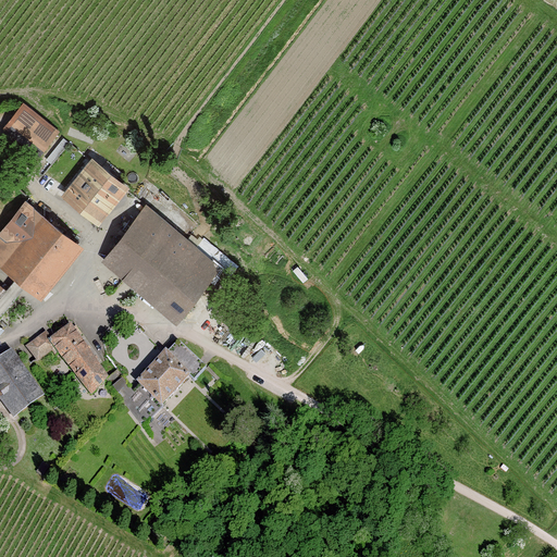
[(52,136),(19,110),(5,126),(39,152),(52,136)]
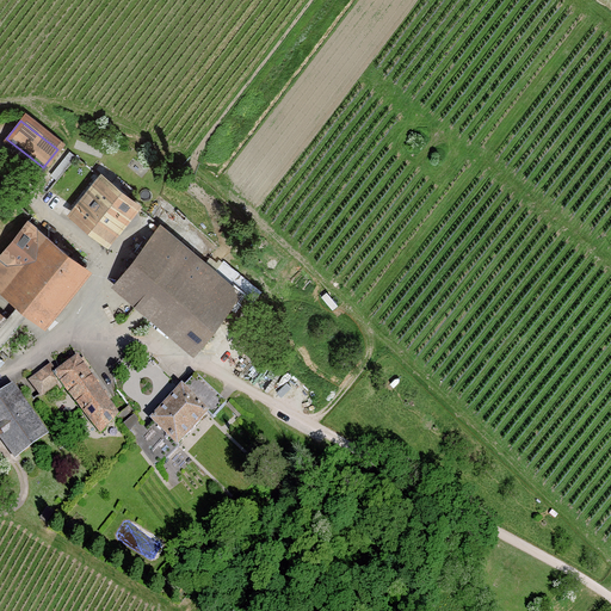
[(103,179),(74,215),(107,240),(136,205),(103,179)]
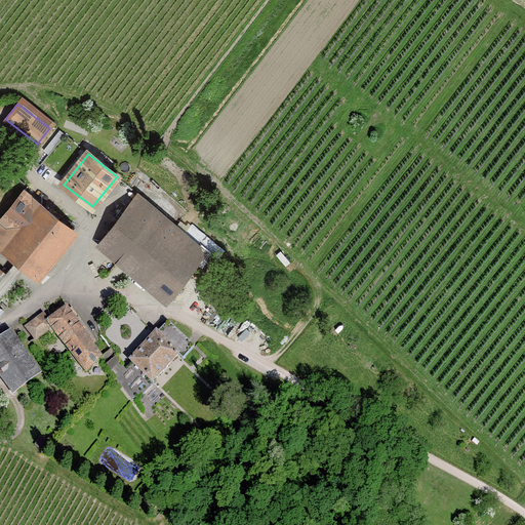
[(28,225),(43,206),(25,191),(0,220),(0,246),(6,252),(28,225)]
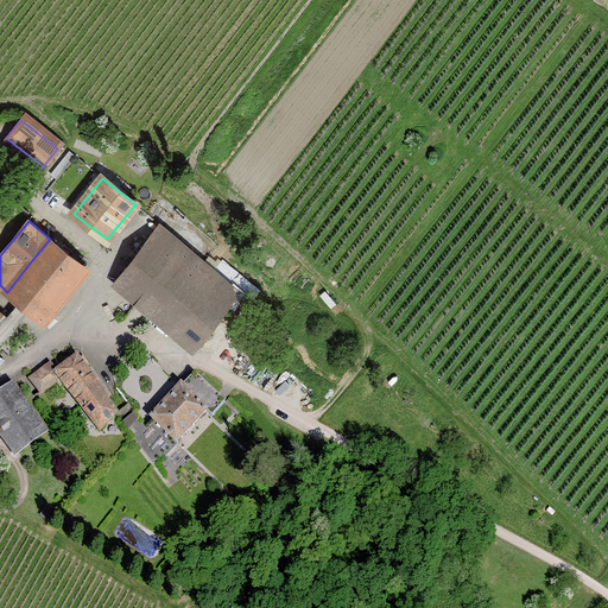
[(236,287),(160,226),(147,242),(223,305),(236,287)]
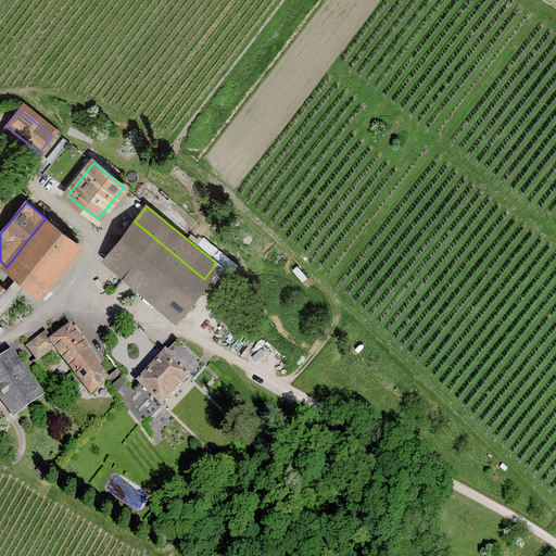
[(46,218),(29,238),(61,264),(77,243),(46,218)]
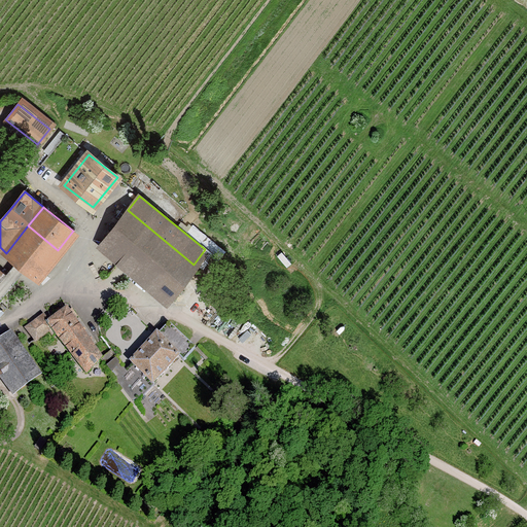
[(194,265),(128,210),(105,240),(119,252),(171,295),(194,265)]
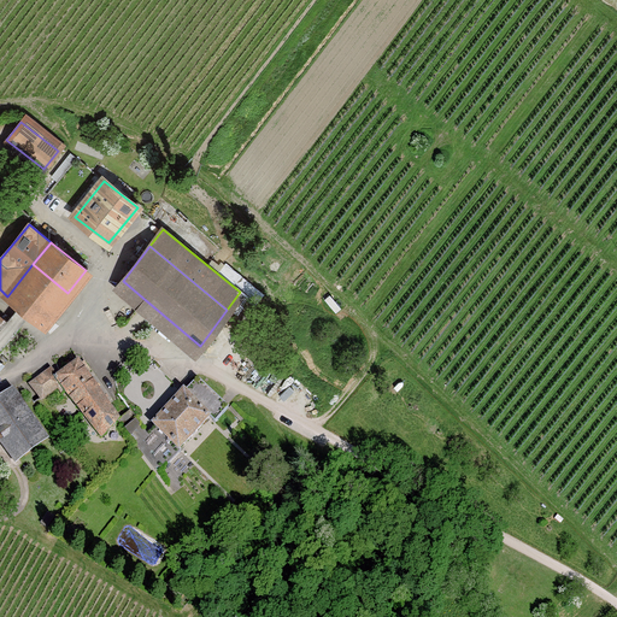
[(33,264),(7,297),(25,310),(42,324),(68,293),(33,264)]
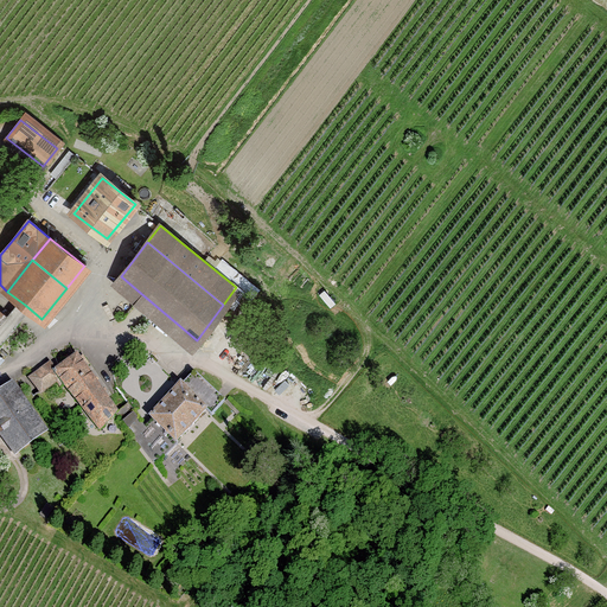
[(96,381),(78,357),(57,371),(56,372),(61,378),(101,429),(117,411),(96,381)]
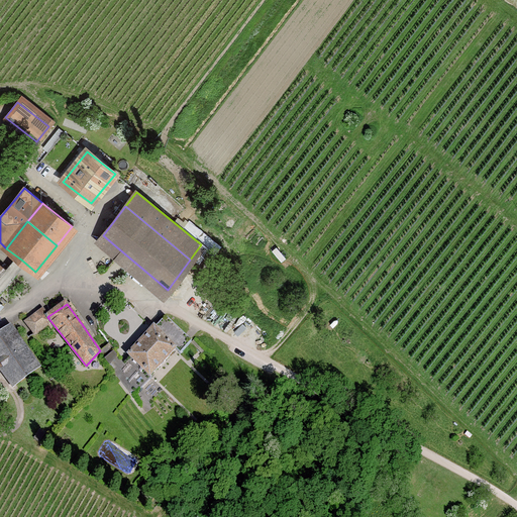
[(52,322),(47,317),(48,316),(43,310),(26,323),(35,335),(52,322)]
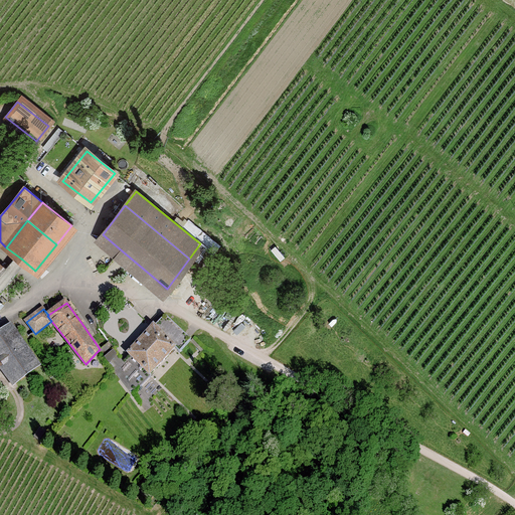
[(175,348),(174,349),(178,353),(190,341),(165,317),(155,329),(175,348)]
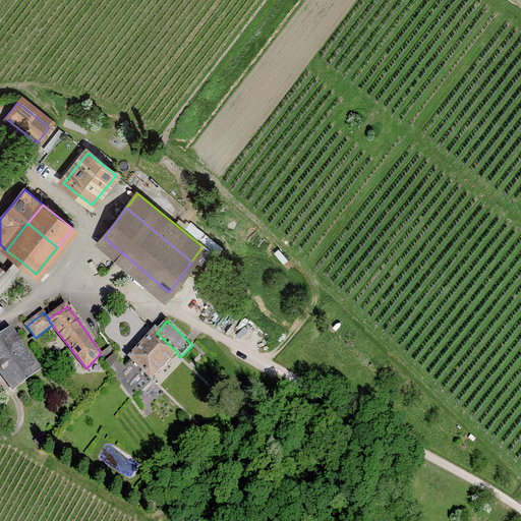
[(177,352),(157,333),(156,332),(130,358),(131,360),(146,372),(152,380),(176,353),(177,352)]
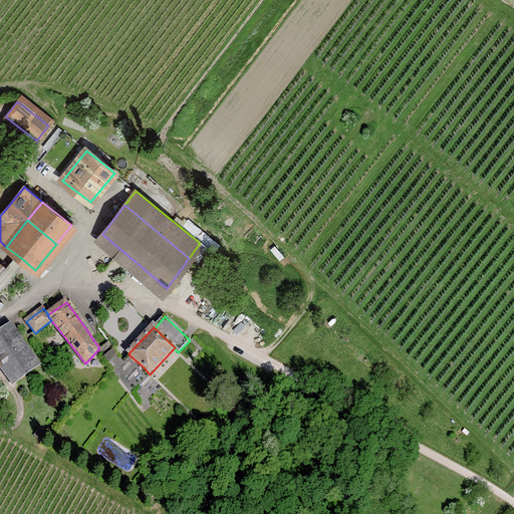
[(10,332),(0,339),(0,359),(14,379),(34,365),(34,364),(12,334),(10,332)]
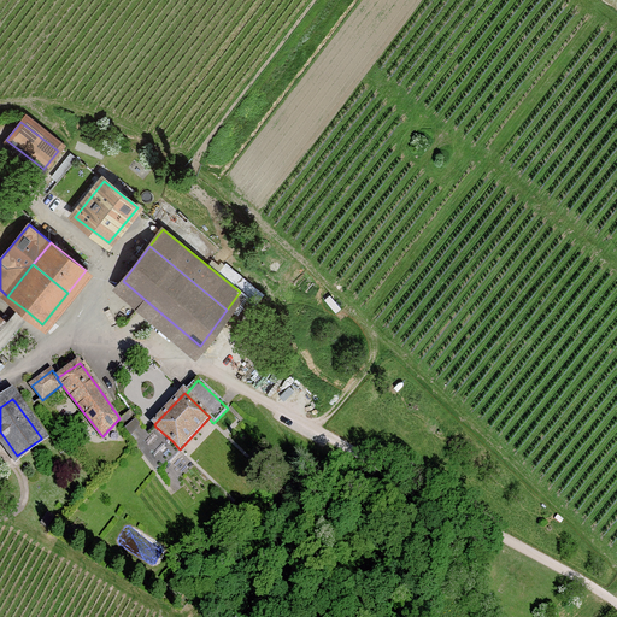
[(15,401),(41,438),(45,434),(18,399),(15,401)]
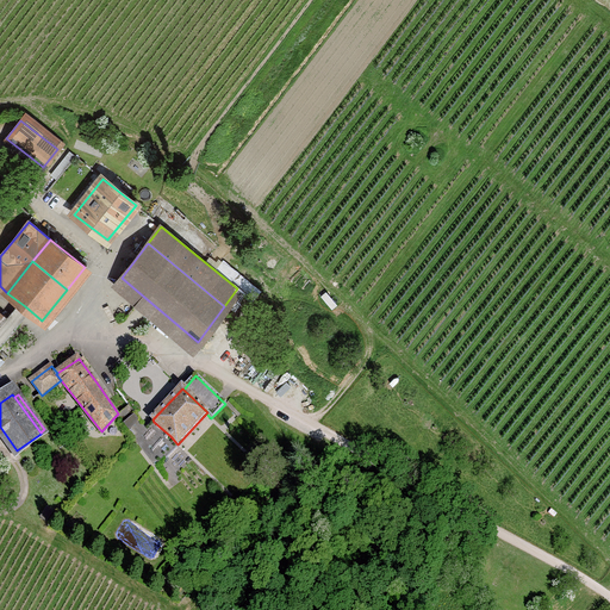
[(136,416),(130,406),(118,415),(125,424),(135,416),(136,416)]
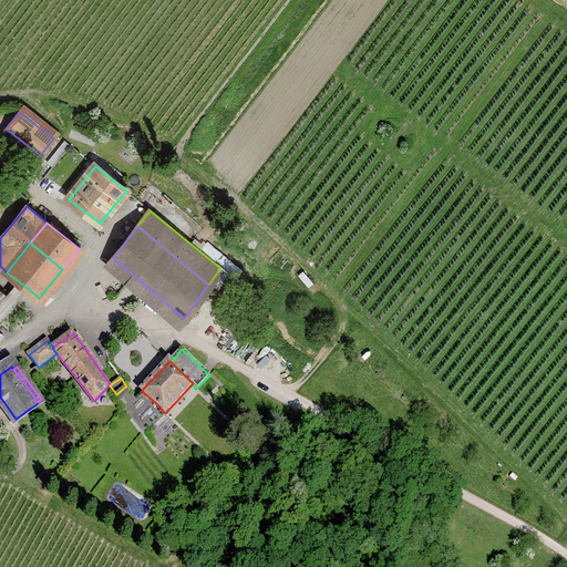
[(148,416),(125,387),(116,394),(140,423),(148,416)]
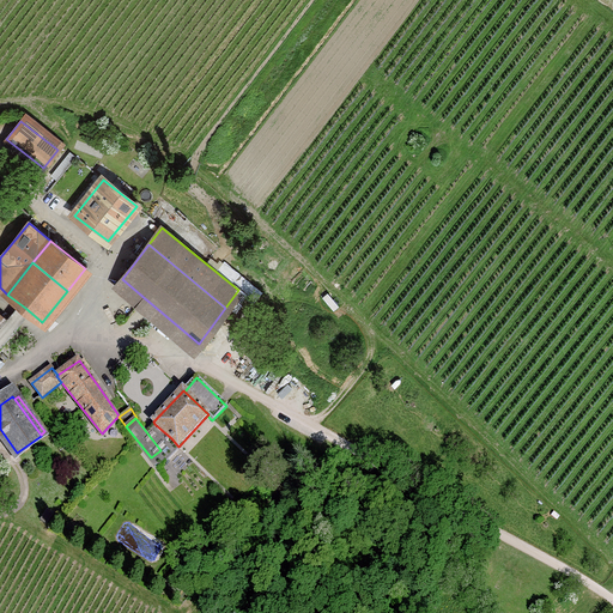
[(171,438),(155,424),(147,431),(162,450),(171,438)]
